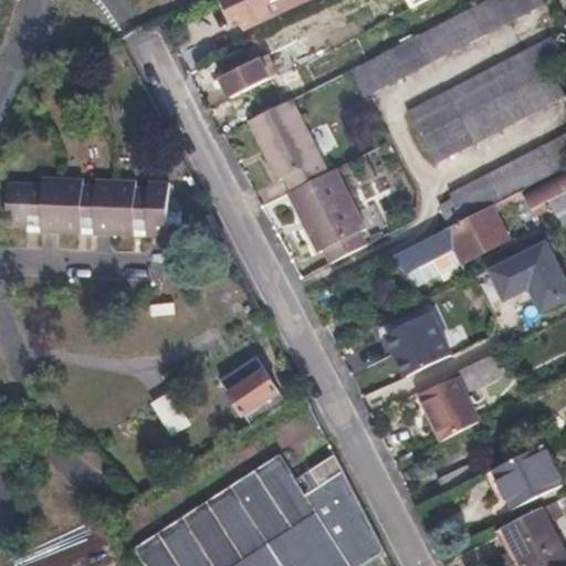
[(271,16),(263,0),(224,0),(233,22),(240,19),(244,28),(271,16)]
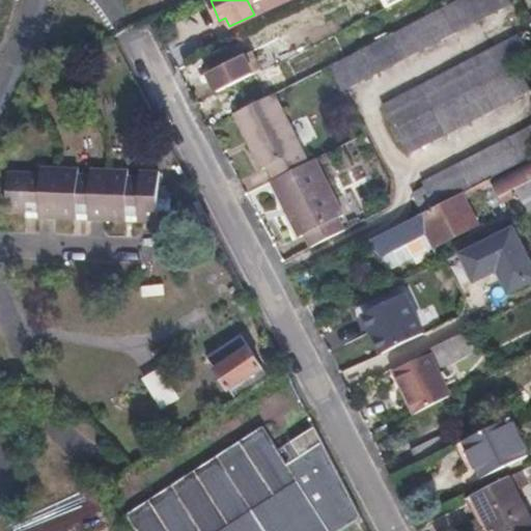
[(247,0),(254,15),(283,0),(247,0)]
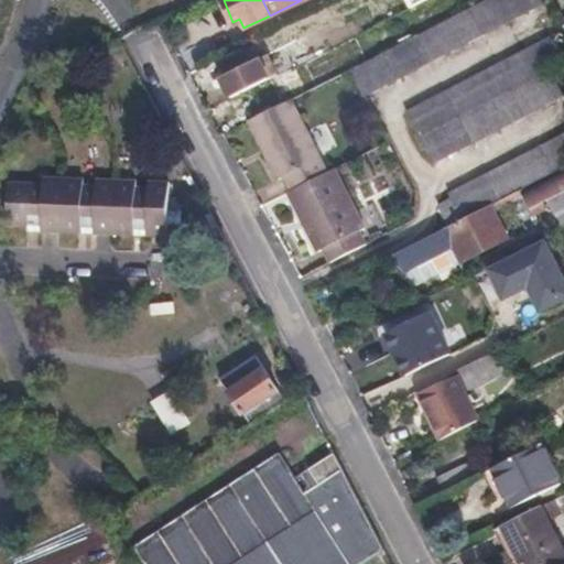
[(532,9),(527,0),(485,0),(429,29),(347,71),(361,97),(532,9)]
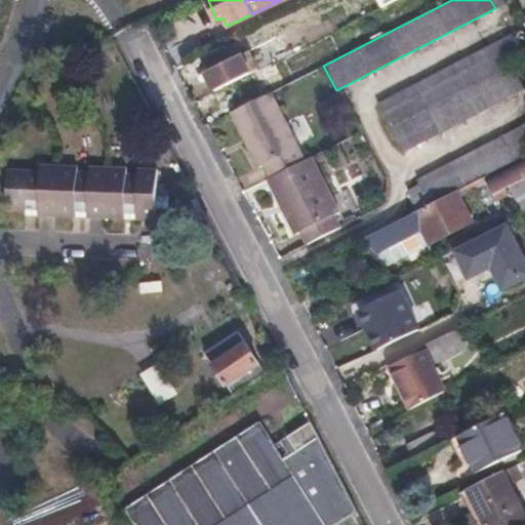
[(327,30),(320,15),(276,39),(283,52),(327,30)]
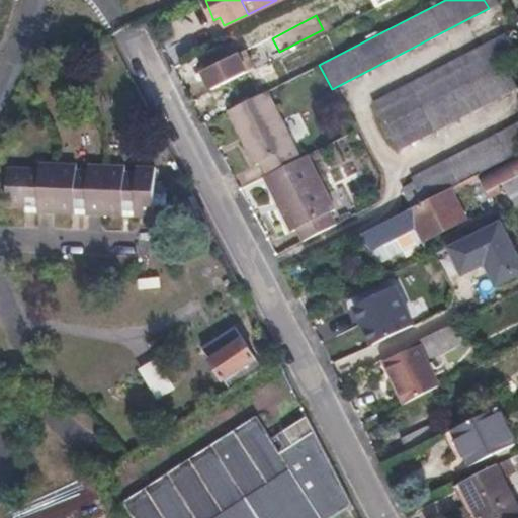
[(515,60),(503,35),(369,104),(395,154),(516,91),(504,66),(515,60)]
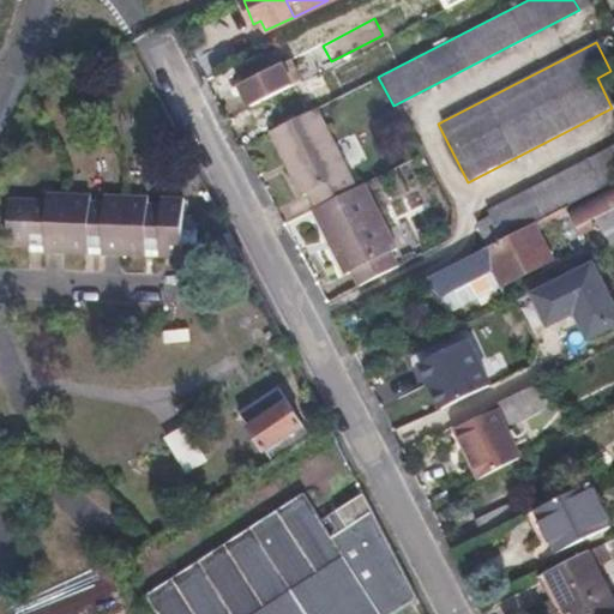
[(378,77),(365,50),(357,54),(372,79),(378,77)]
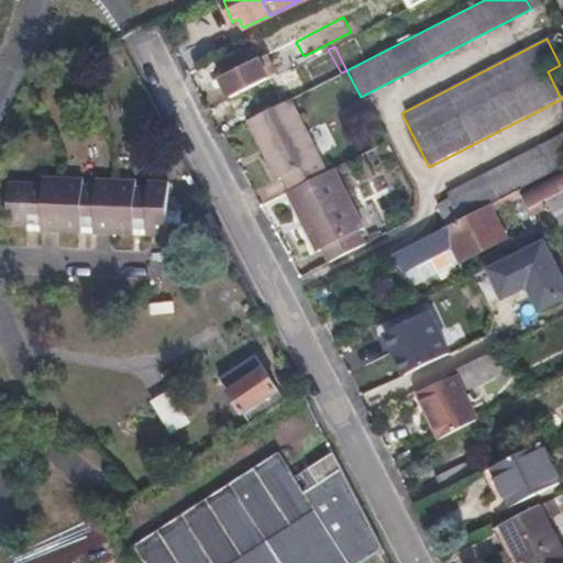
[(328,50),(276,75),(274,77),(284,95),(296,89),(299,95),(341,73),(328,50)]
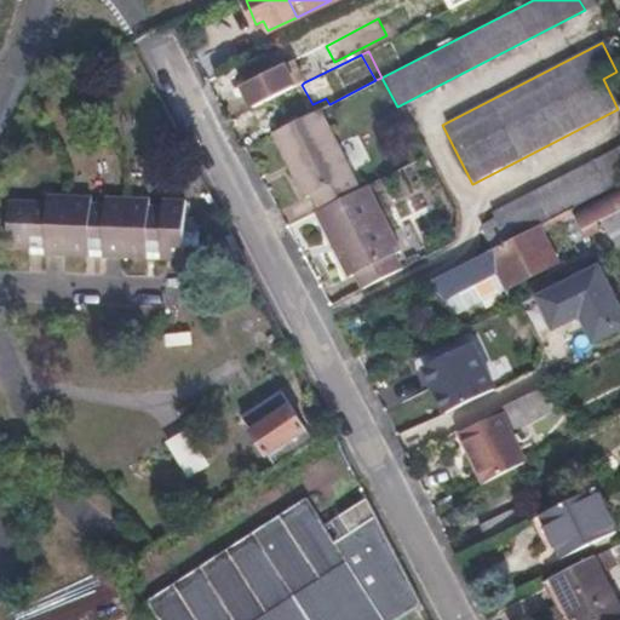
[(265,76),(256,58),(234,69),(254,109),(302,85),(304,82),(293,63),(265,76)]
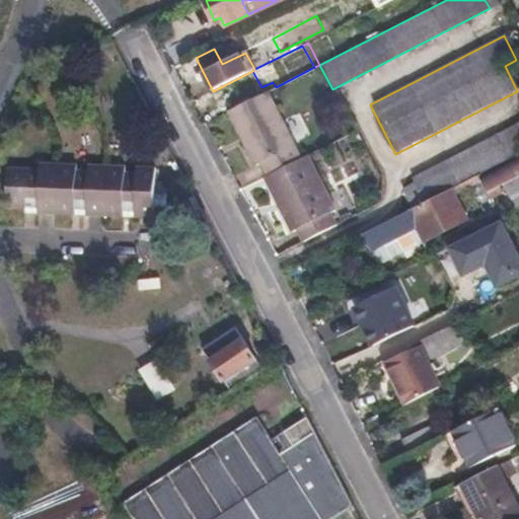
[(298,158),(264,92),(225,112),(253,164),(258,163),(266,175),(298,158)]
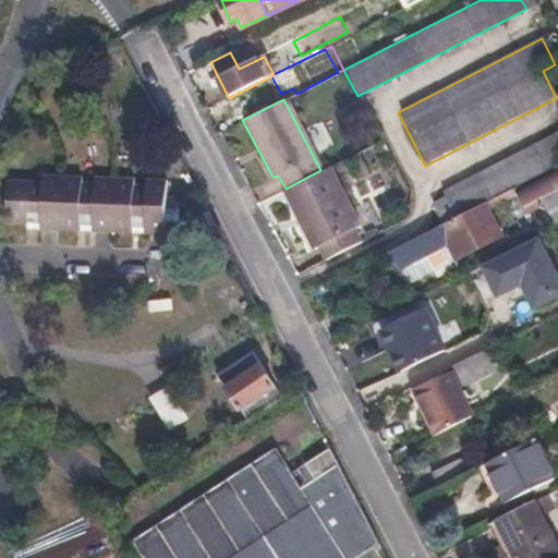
[(439,225),(492,198),(516,186),(557,164),(557,130),(440,192),(440,197),(428,204),(439,225)]
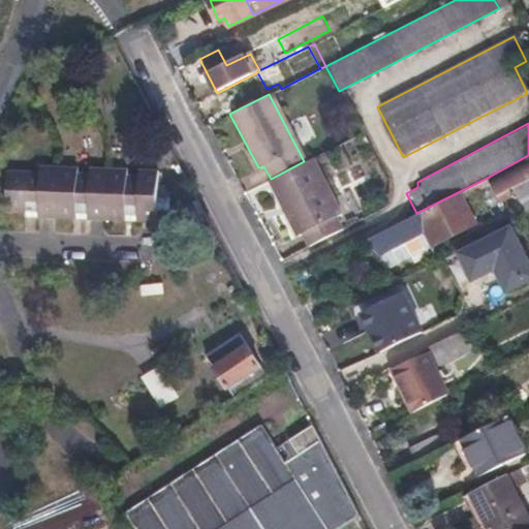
[(338,213),(310,158),(304,161),(271,179),(268,180),(297,236),(301,234),(308,246),(341,228),(335,217),(338,213)]
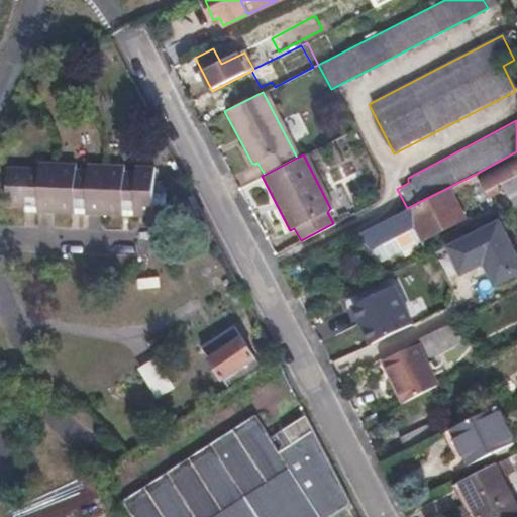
[(135,216),(154,216),(156,166),(136,166),(136,172),(125,172),(126,165),(89,164),(88,171),(77,170),(78,164),(40,162),(39,169),(8,168),(6,211),(26,212),(26,206),(38,206),(38,212),(76,214),(76,208),(87,208),(87,214),(124,215),(124,209),(135,210),(135,216)]
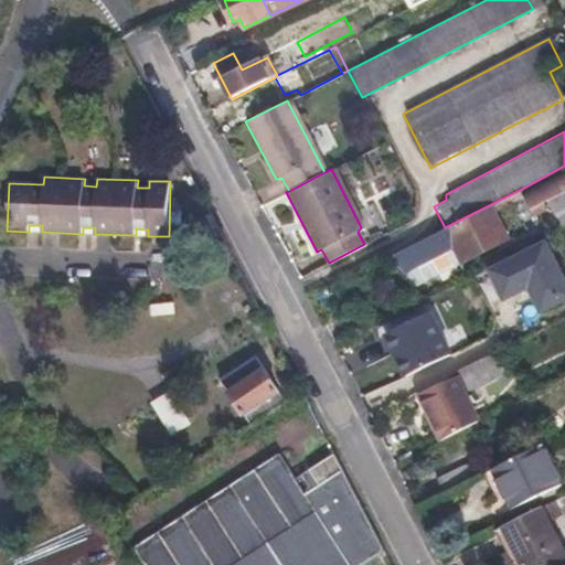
[(445,227),(404,248),(413,264),(462,240),(470,253),(512,232),(498,201),(445,227)]
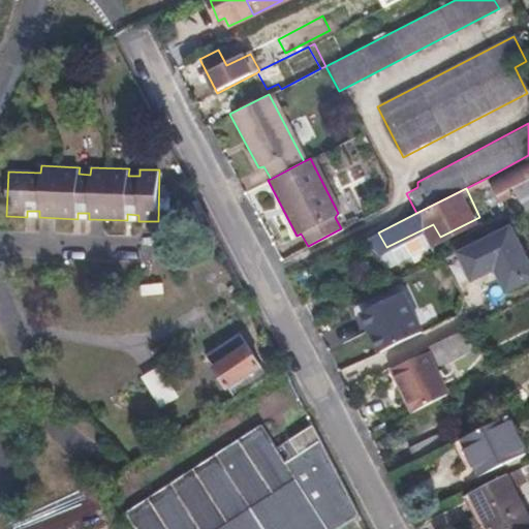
[(473,284),(498,272),(509,296),(528,286),(528,246),(518,223),(458,252),(473,284)]
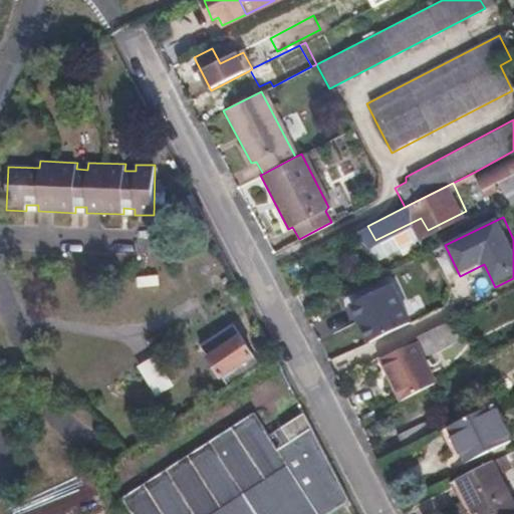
[(409,322),(390,285),(349,305),(367,342),(409,322)]
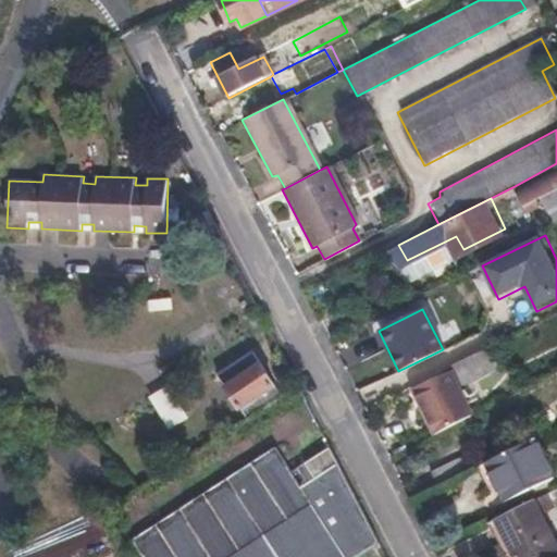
[(219,375),(248,420),(283,397),(254,353),(219,375)]
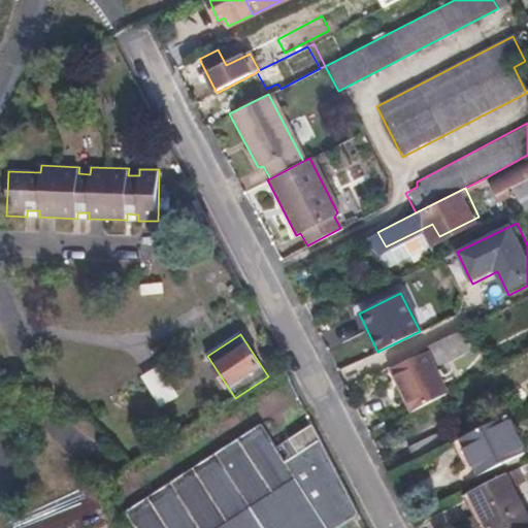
[(435,344),(429,347),(437,361),(463,349),(456,334),(435,344)]
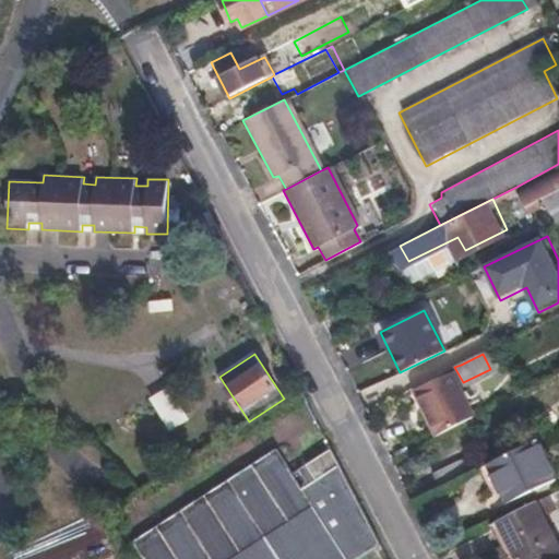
[(420,388),(442,435),(473,418),(450,373),(420,388)]
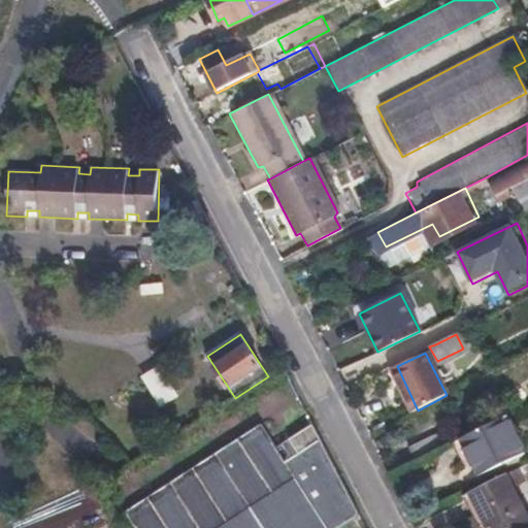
[(134,384),(151,410),(178,393),(161,366),(134,384)]
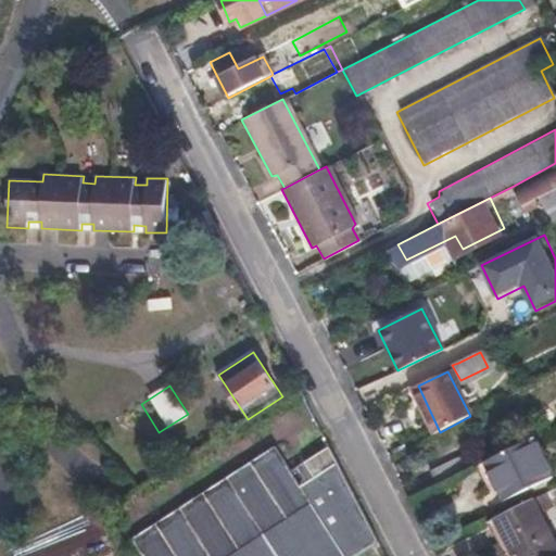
[(533,439),(484,463),(505,501),(551,478),(533,439)]
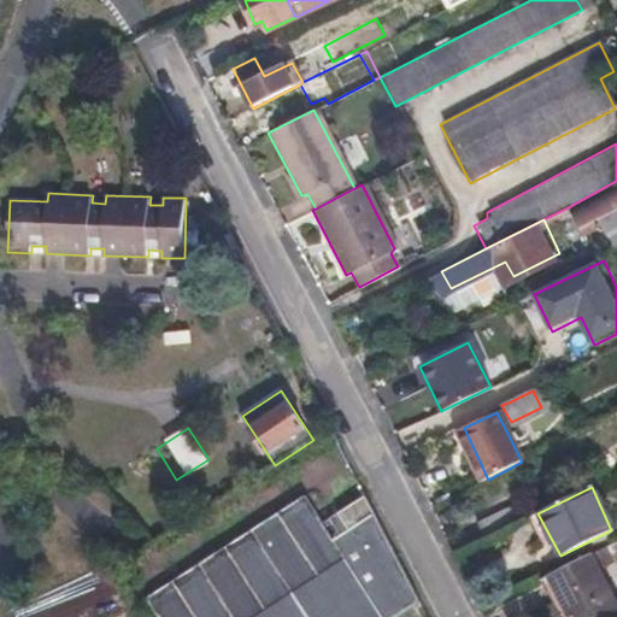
[(307,495),(147,598),(159,616),(394,616),(421,601),(365,495),(330,518),(342,536),(335,541),(307,495)]
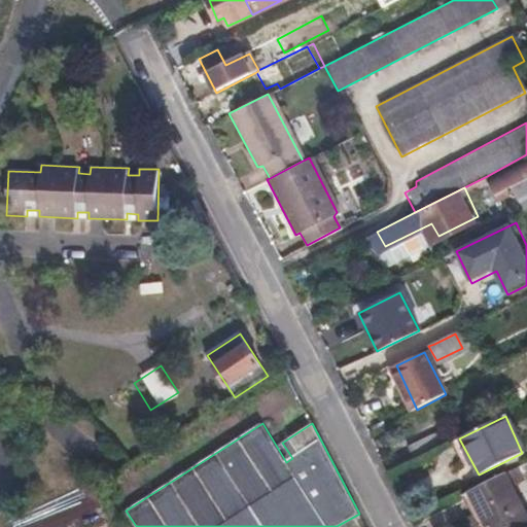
[(408,448),(414,461),(446,446),(438,432),(408,448)]
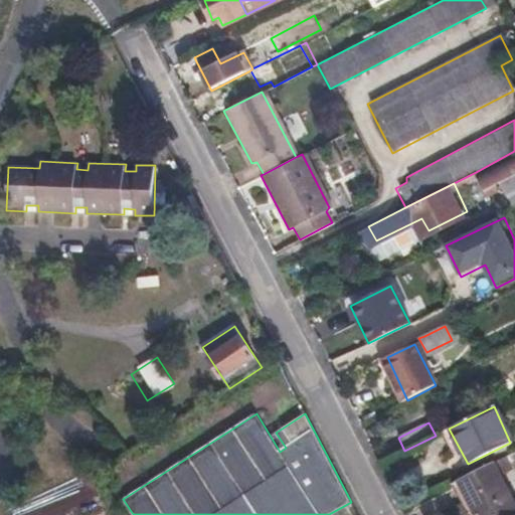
[(514,514),(514,501),(494,462),(457,480),(475,514),(514,514)]
